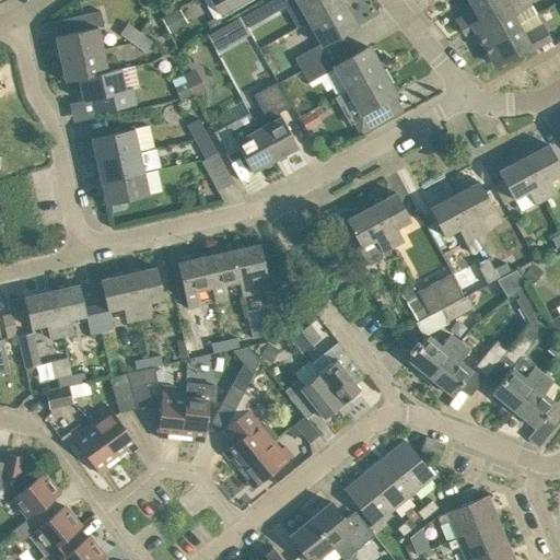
[(205,0),(214,18),(220,14),(221,16),(249,0),(205,0)]
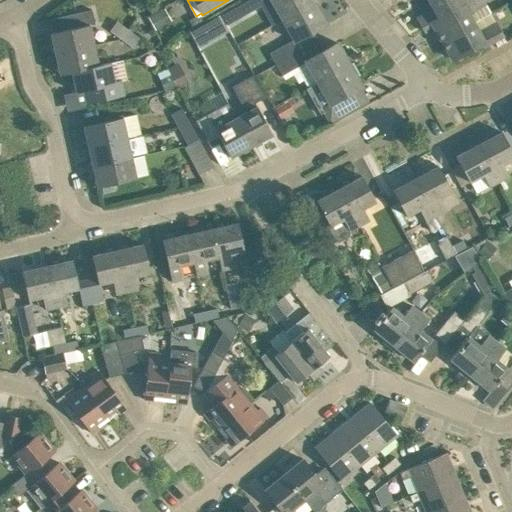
[(242,0),(240,1),(247,13),(268,1),(267,0),(242,0)]
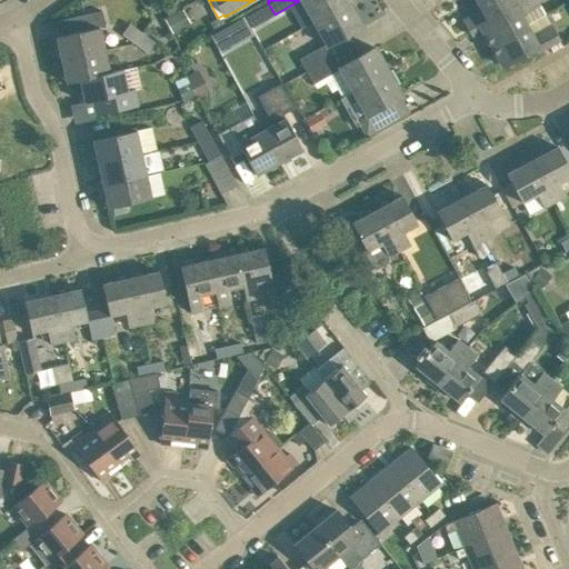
[(301,0),(313,21),(348,1),(347,0),(301,0)]
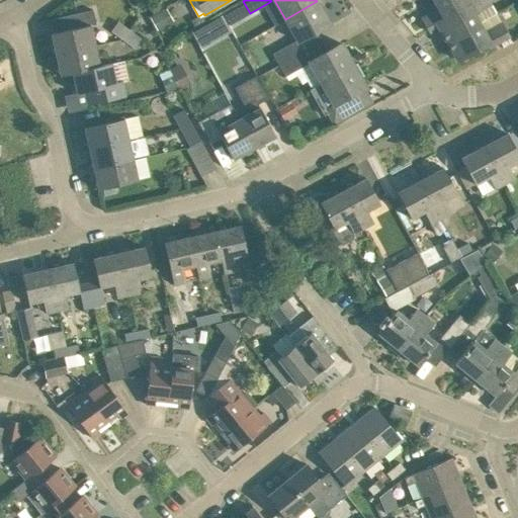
[(430,31),(439,26),(435,20),(471,0),(437,0),(441,7),(422,17),(430,31)]
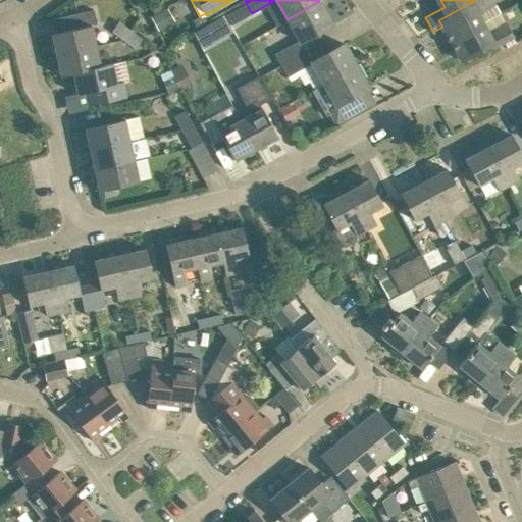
[(475,0),(438,20),(442,27),(450,41),(479,23),(474,15),(493,4),(491,0),(475,0)]
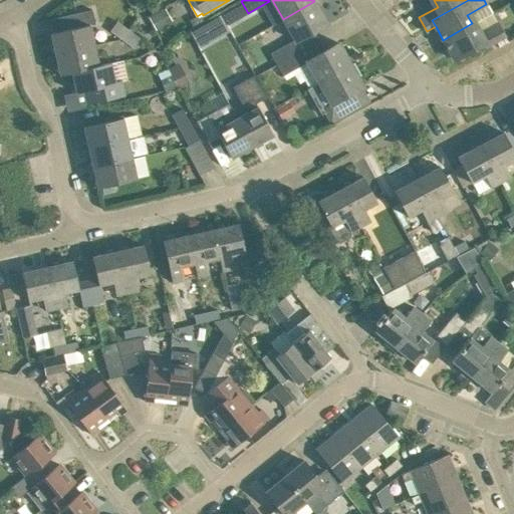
[(283,19),(296,41),(327,23),(314,1),(283,19)]
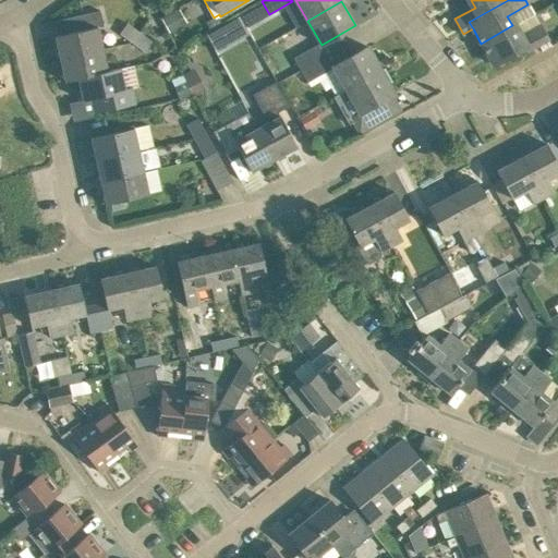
[(55,36),(60,58),(102,49),(97,27),(104,26),(99,10),(74,16),(77,31),(55,36)]
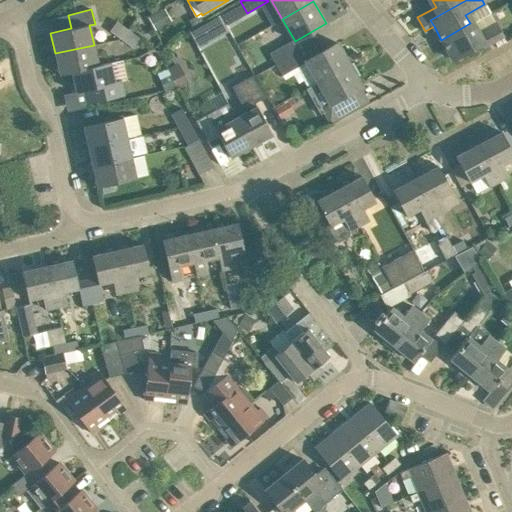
[(115,21),(109,30),(121,38),(127,29),(115,21)]
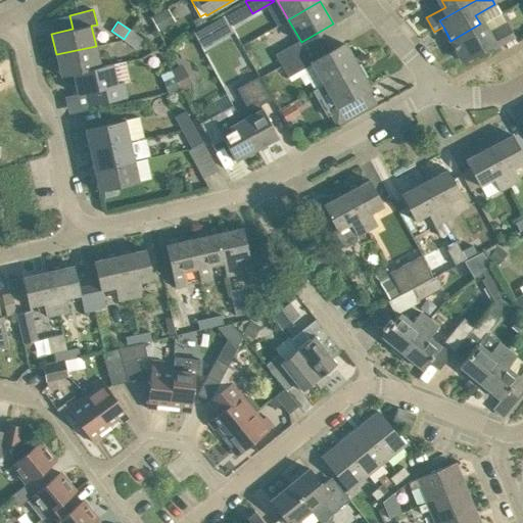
[(450,41),(462,60),(502,39),(504,43),(514,37),(506,22),(485,34),(480,24),(450,41)]
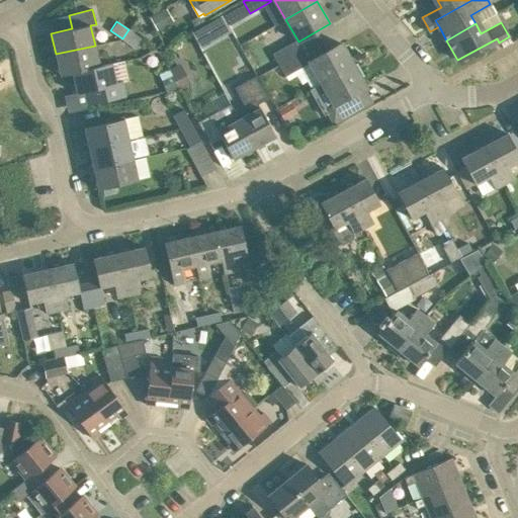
[(212,41),(203,25),(191,31),(200,48),(212,41)]
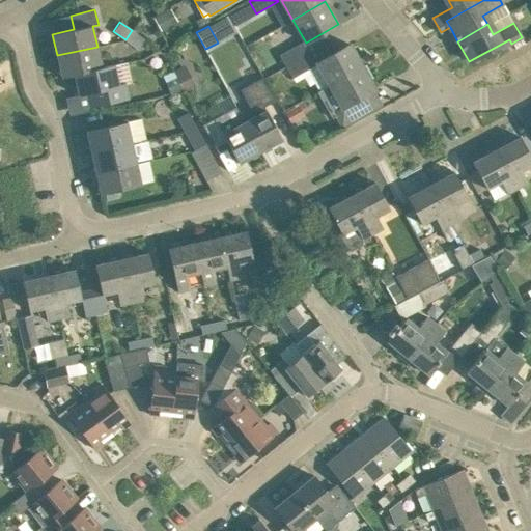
[(132,30),(126,39),(137,48),(144,38),(132,30)]
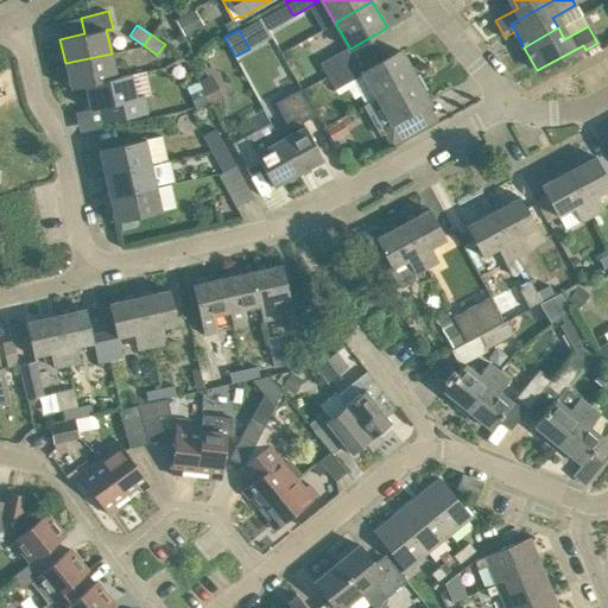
[(320,62),(328,75),(352,62),(344,49),(320,62)]
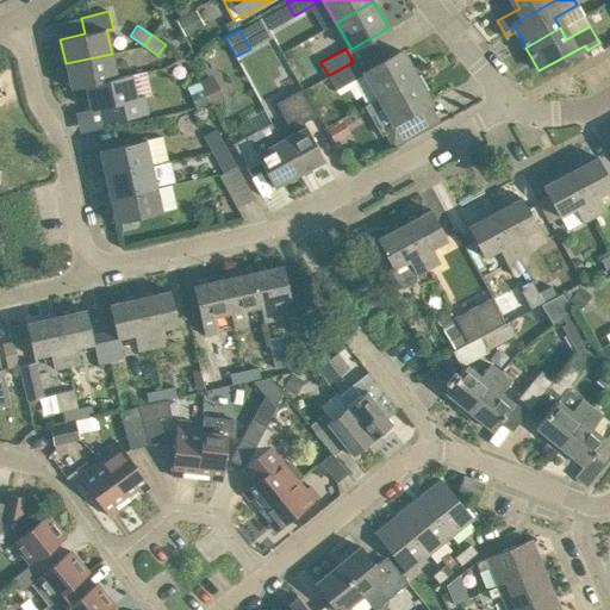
[(363,72),(379,98),(416,76),(400,50),(363,72)]
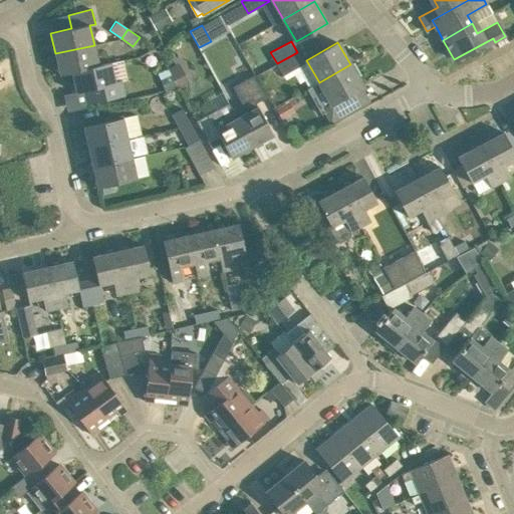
[(55,53),(59,73),(71,71),(98,65),(94,45),(55,53)]
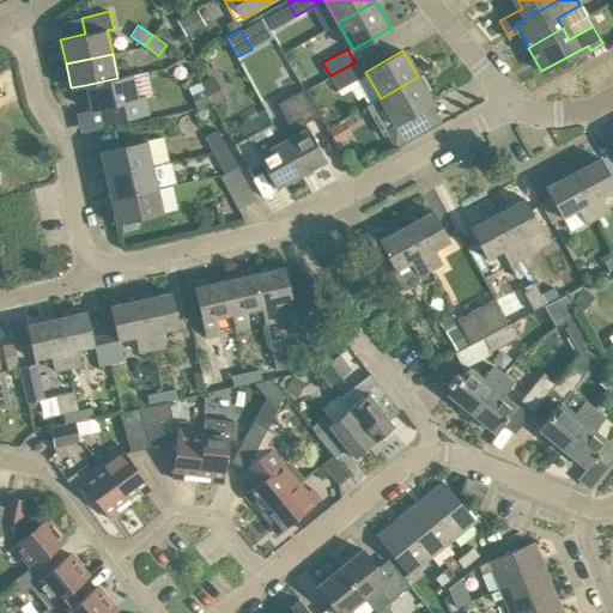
[(363,77),(354,62),(331,76),(338,90),(363,77)]
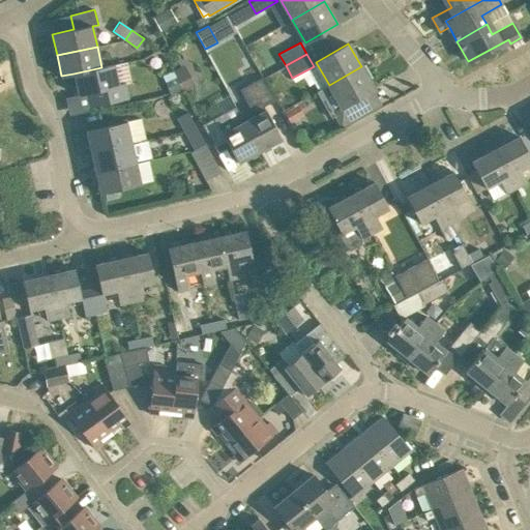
[(101,67),(74,74),(79,95),(86,93),(90,108),(128,98),(124,83),(118,85),(114,64),(101,67)]
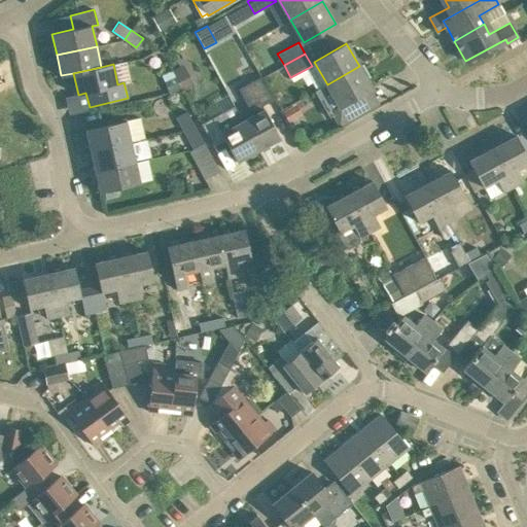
[(195,84),(182,64),(173,69),(176,76),(175,76),(181,88),(183,91),(195,84)]
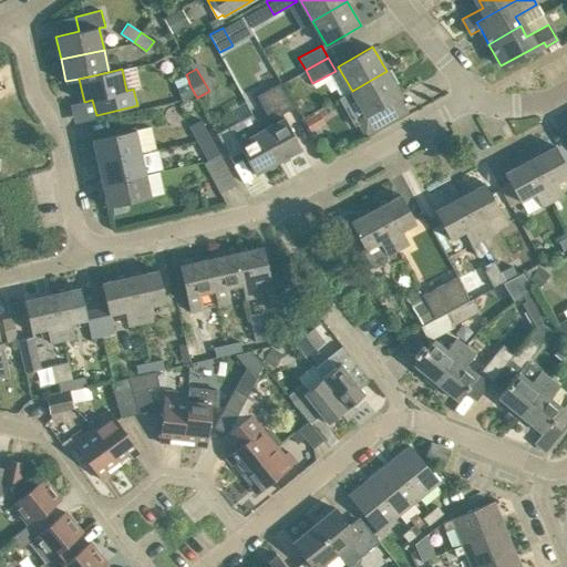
[(358,100),(366,114),(356,120),(363,134),(398,115),(389,101),(400,95),(394,85),(399,83),(391,69),(387,71),(352,91),(339,98),(344,107),(358,100)]
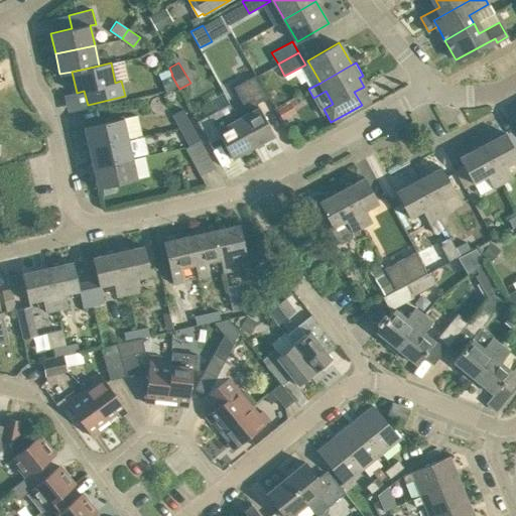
[(242,102),(232,108),(253,146),(274,135),(257,103),(267,98),(255,75),(233,87),(242,102)]
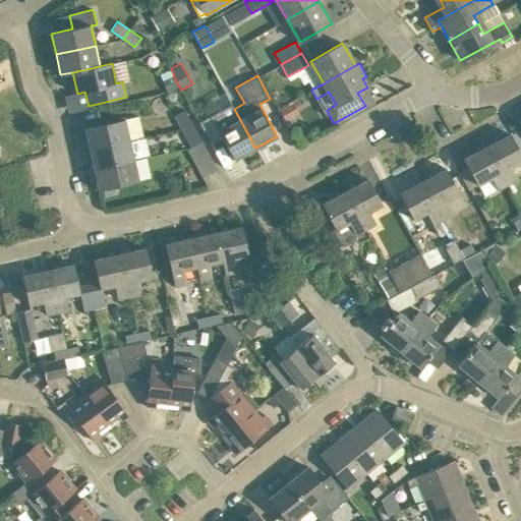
[(231,104),(198,121),(211,145),(222,138),(234,160),(255,148),(234,109),(231,104)]
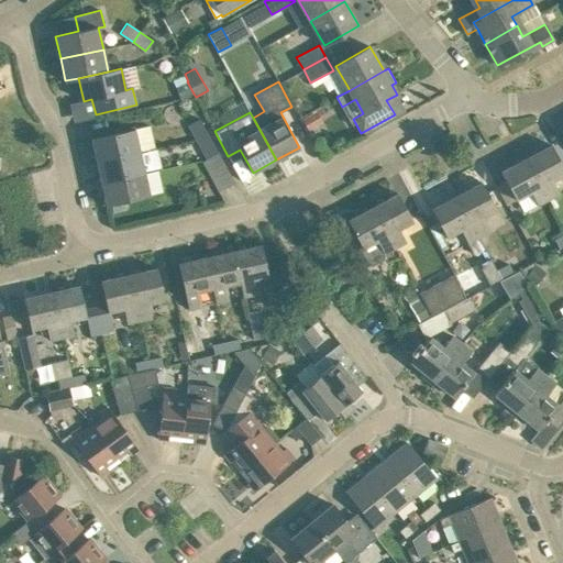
[(207,132),(199,119),(189,124),(196,138),(207,132)]
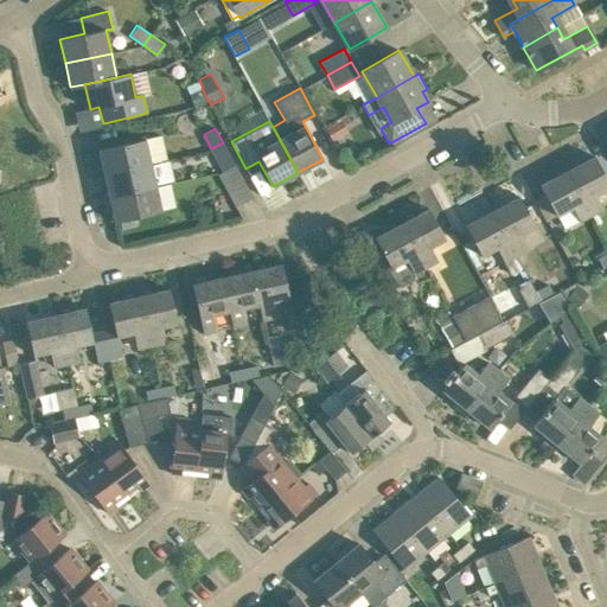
[(98,149),(104,173),(151,163),(166,159),(161,136),(145,140),(145,139),(98,149)]
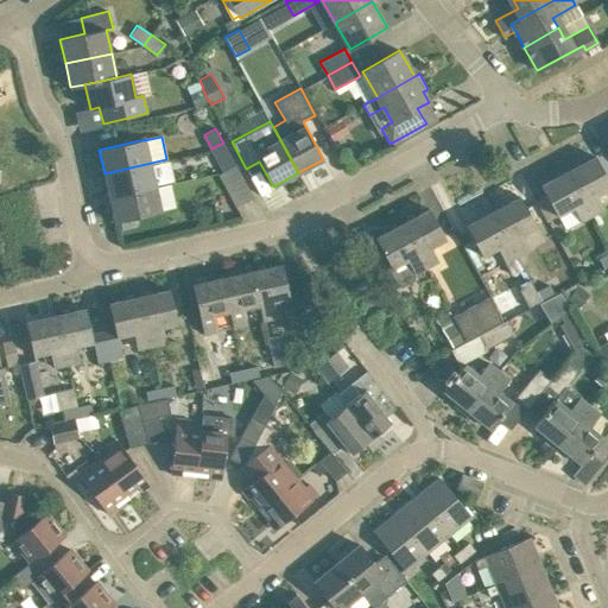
[(215,157),(223,171),(235,164),(227,150),(215,157)]
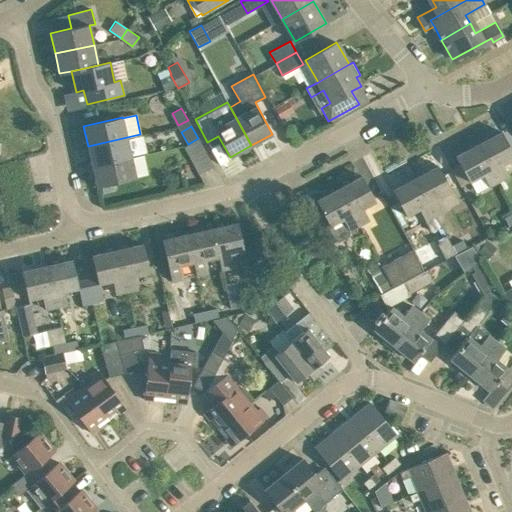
[(511,151),(501,132),(478,144),(498,181),(507,176),(501,164),(511,158),(511,151)]
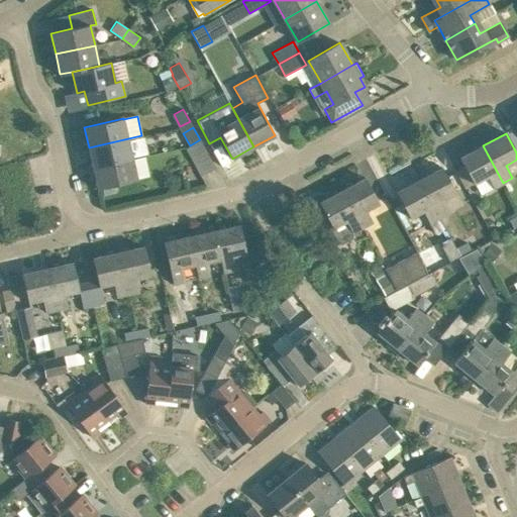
[(89,147),(93,167),(132,159),(144,156),(147,154),(143,134),(141,135),(128,138),(89,147)]
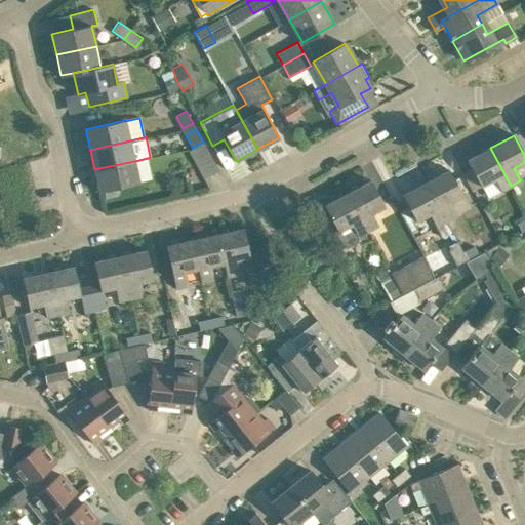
[(189,151),(204,178),(218,170),(203,142),(193,148),(189,151)]
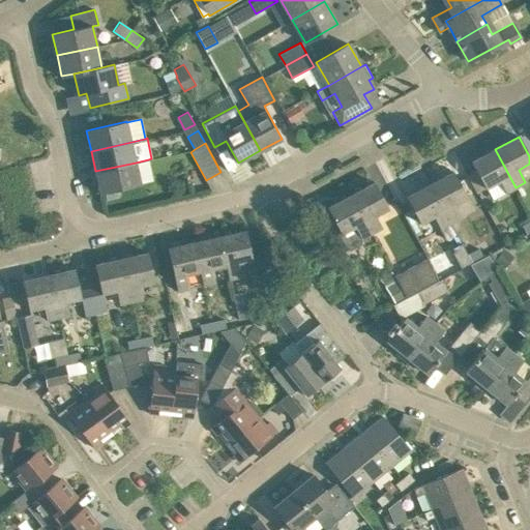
[(475,169),(467,174),(477,192),(486,187),(498,181),(504,193),(516,187),(495,149),(472,162),(475,169)]
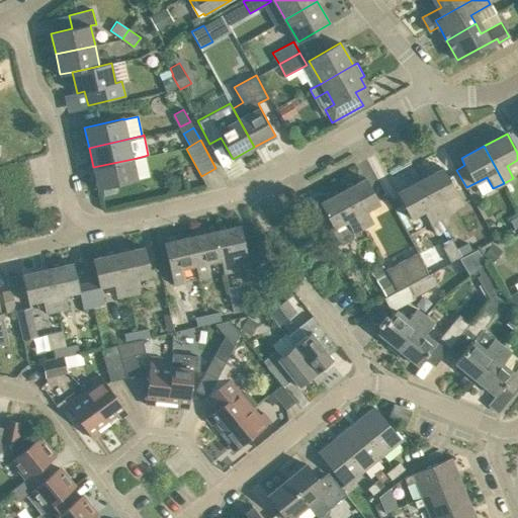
[(93,167),(98,189),(138,180),(150,177),(145,156),(133,159),(93,167)]
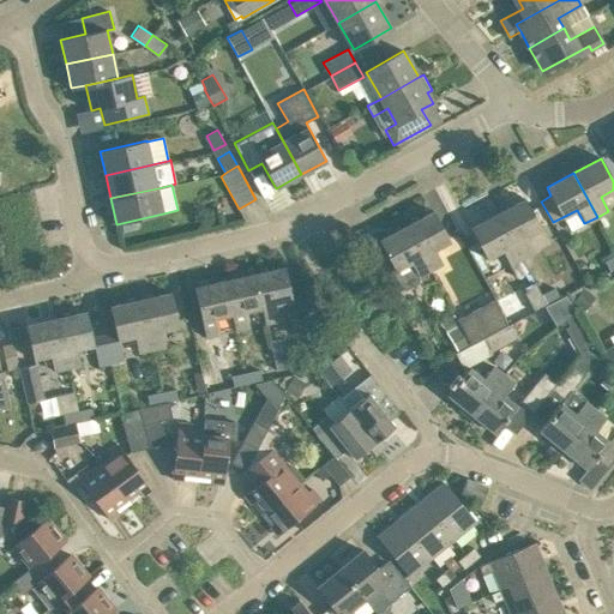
[(525,199),(498,214),(522,257),(531,251),(524,238),(541,228),(525,199)]
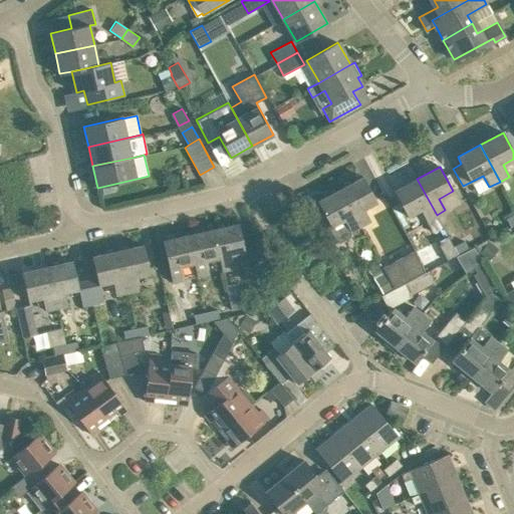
[(363,177),(340,189),(360,226),(361,226),(369,222),(362,209),(376,202),(363,177)]
